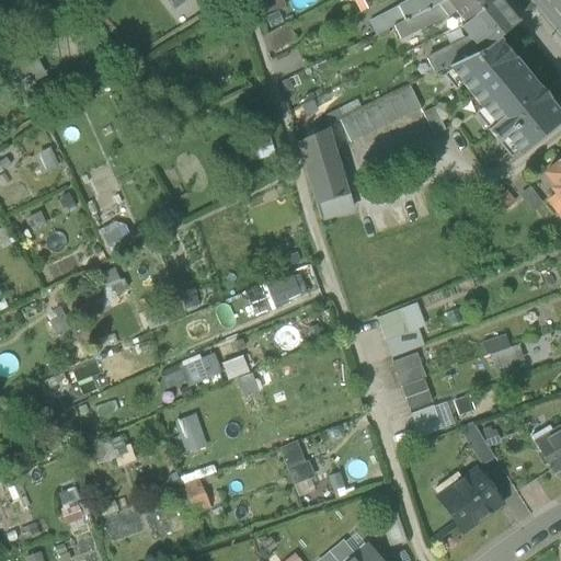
[(411,0),(398,7),(402,18),(403,19),(404,22),(447,1),(445,0),(411,0)]
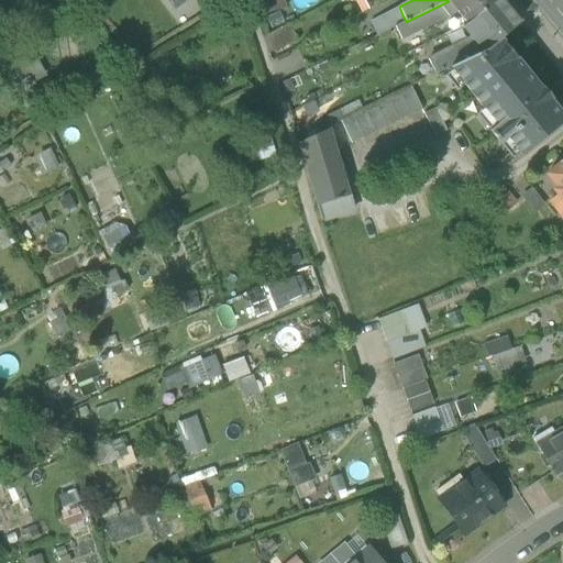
[(497,0),(449,0),(449,1),(455,10),(467,25),(497,0)]
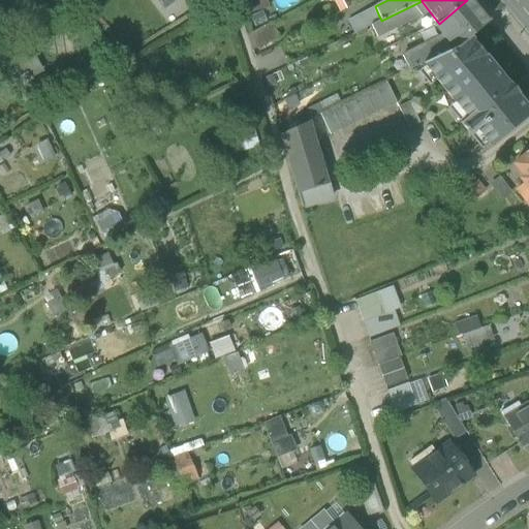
[(489,22),(470,0),(467,0),(439,24),(452,39),(458,47),(468,37),(469,37),(489,22)]
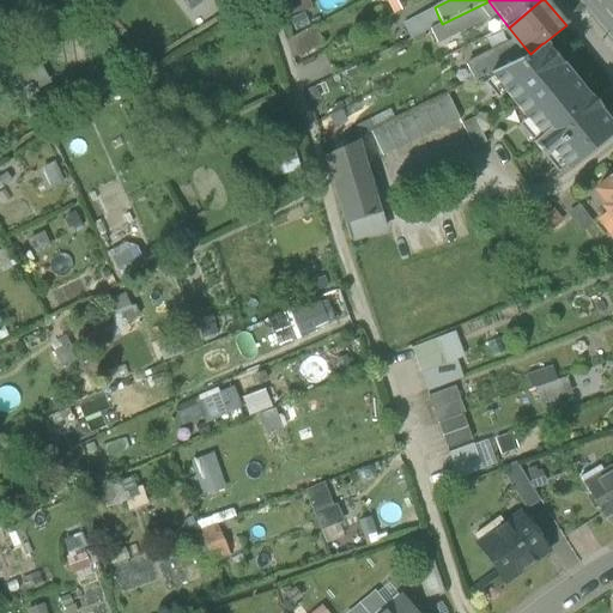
[(496,11),(489,1),(442,24),(436,26),(430,29),(430,30),(437,44),(449,38),(491,18),(491,14),(496,11)]
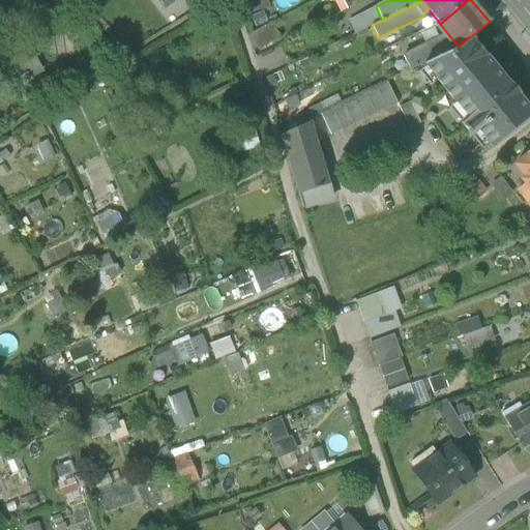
[(375,20),(380,17),(376,6),(370,9),(375,20)]
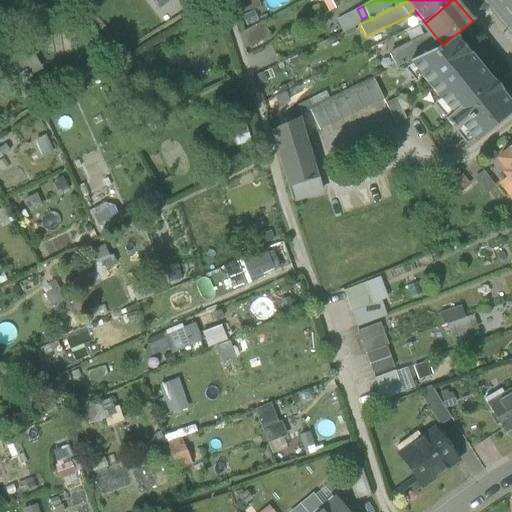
[(337,19),(344,32),(359,25),(359,24),(364,22),(362,19),(357,9),(337,19)]
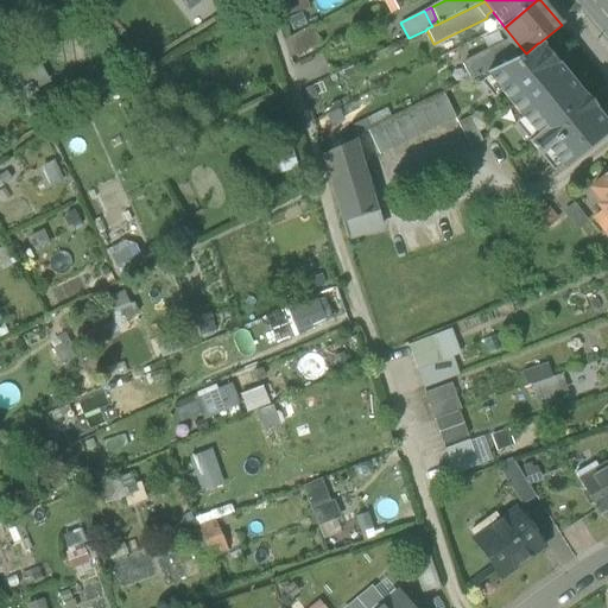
[(310,27),(297,33),(303,54),(321,45),(310,27)]
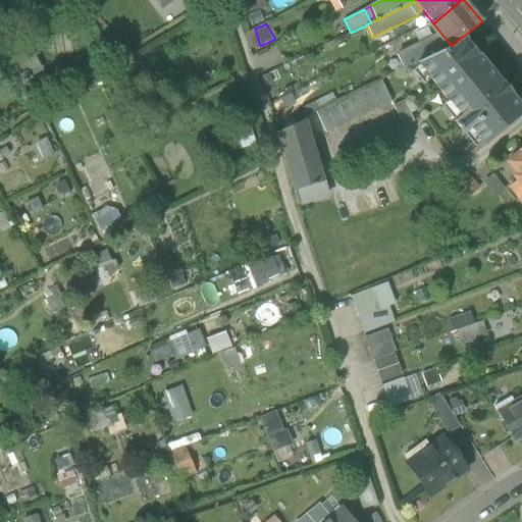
[(248,50),(260,46),(255,29),(244,36),(248,50)]
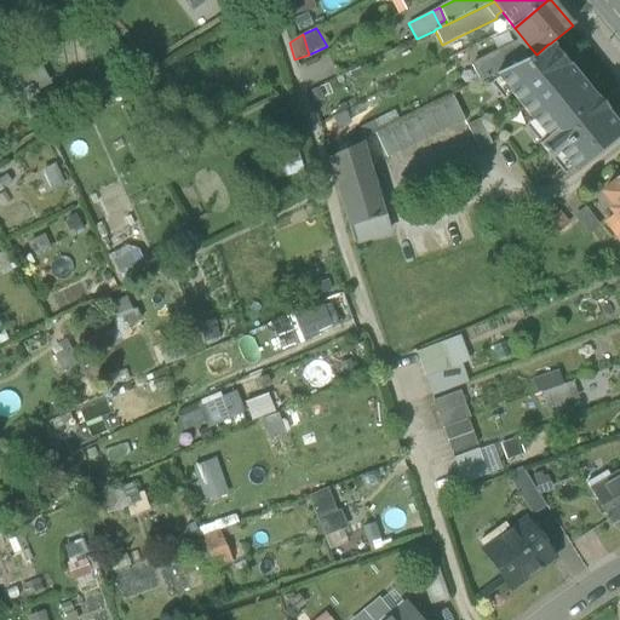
[(495,74),(537,55),(529,46),(522,50),(520,44),(472,67),(480,82),(482,81),(486,79),(495,75),(495,74)]
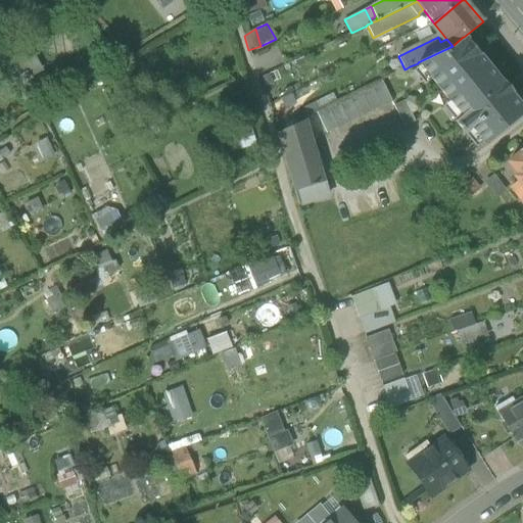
[(488,66),(464,37),(463,37),(453,46),(418,62),(418,63),(431,80),(447,99),(461,116),(455,122),(464,133),(471,128),(484,145),(522,112),(522,108),(511,94),(513,93),(504,82),(503,83),(488,66)]
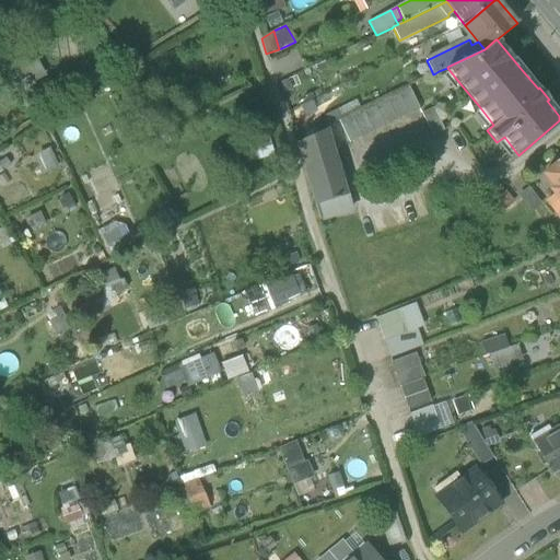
[(443,77),(440,79),(452,93),(462,85),(447,68),(439,71),(443,77)]
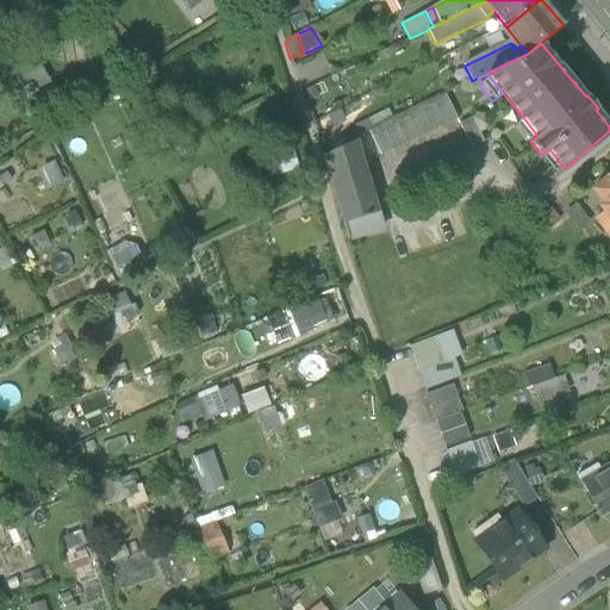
[(446,94),(369,131),(381,156),(458,119),(446,94)]
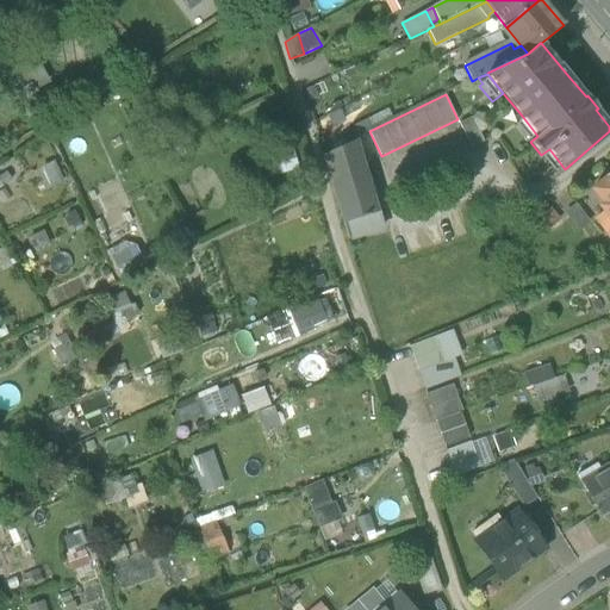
[(472,118),(460,124),(472,149),(484,143),(472,118)]
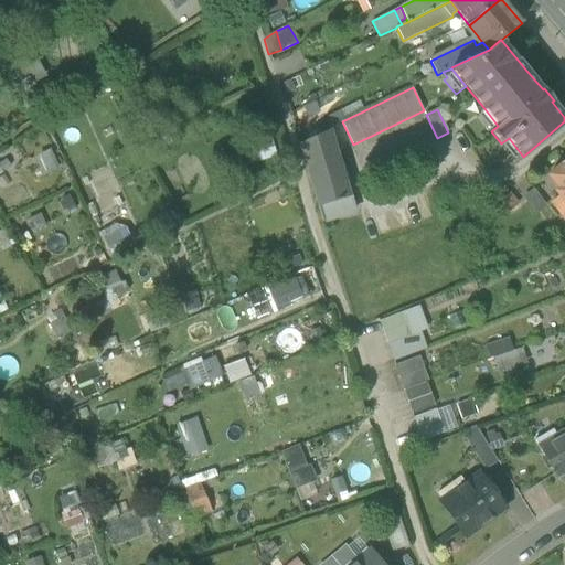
[(312,189),(344,179),(345,179),(331,130),(299,145),(312,189)]
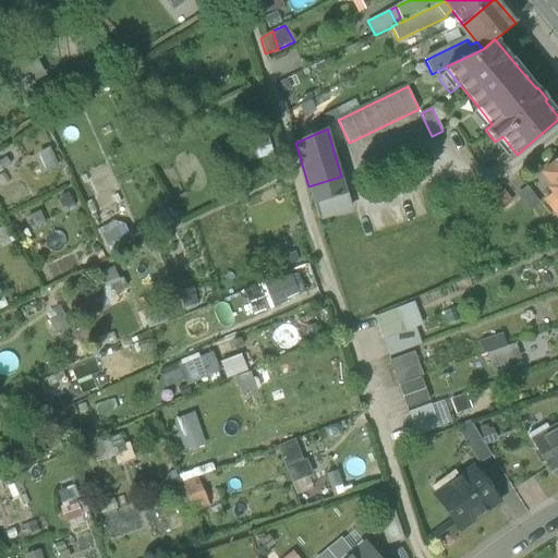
[(548,189),(553,194),(557,201),(557,159),(556,161),(556,162),(542,173),(552,186),(548,189)]
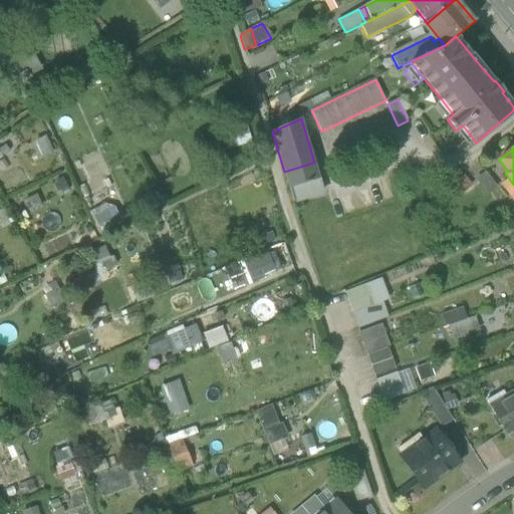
[(322,193),(313,163),(284,172),(293,202),(322,193)]
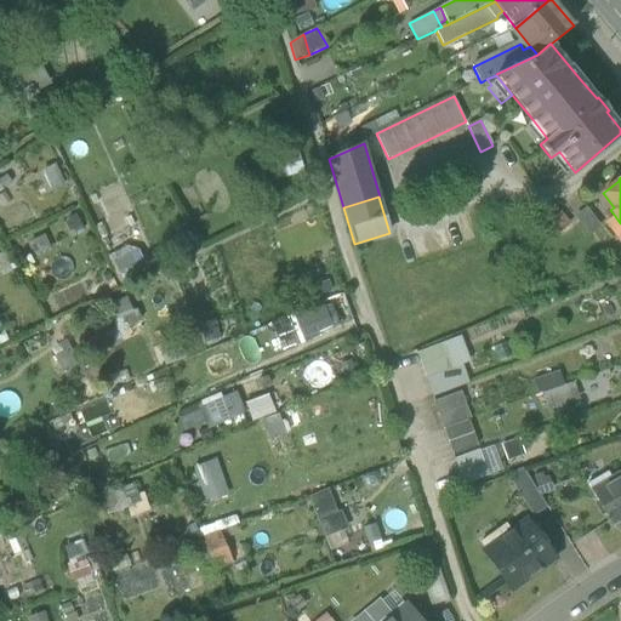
[(620,241),(620,223),(615,216),(607,223),(620,241)]
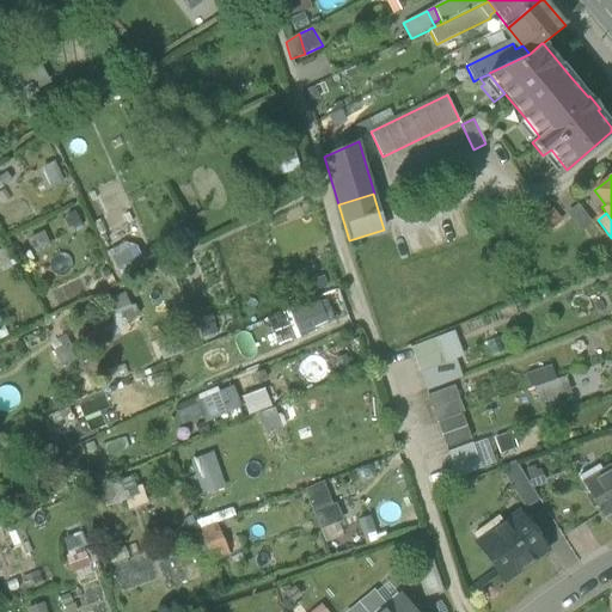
[(118,324),(139,314),(127,291),(106,301),(118,324)]
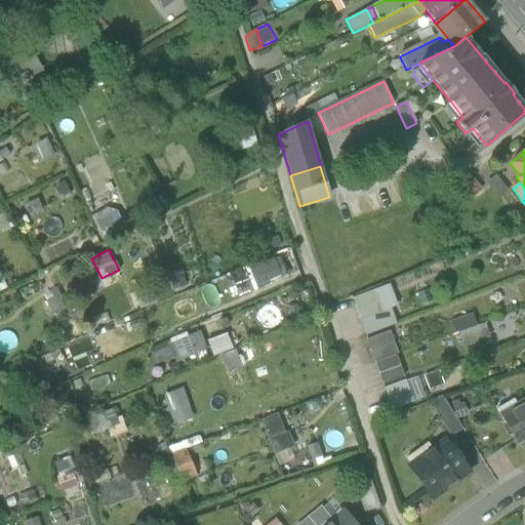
[(237,293),(287,277),(280,255),(230,272),(237,293)]
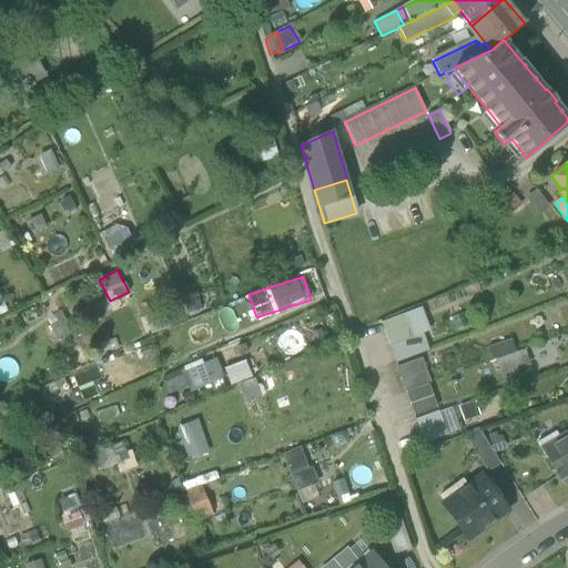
[(382,323),(389,346),(413,338),(404,314),(382,323)]
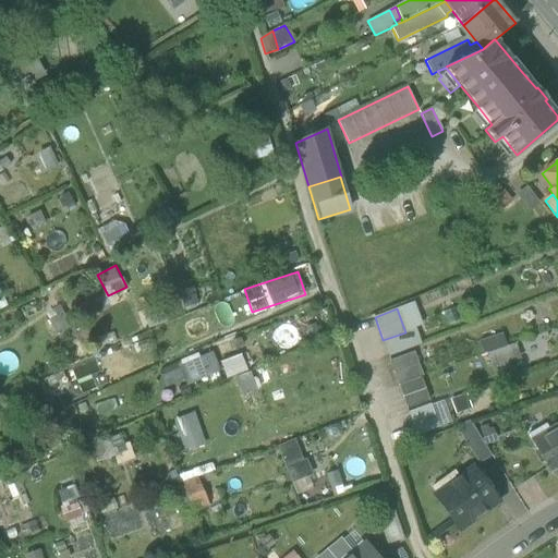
[(436,314),(422,319),(427,334),(441,329),(436,314)]
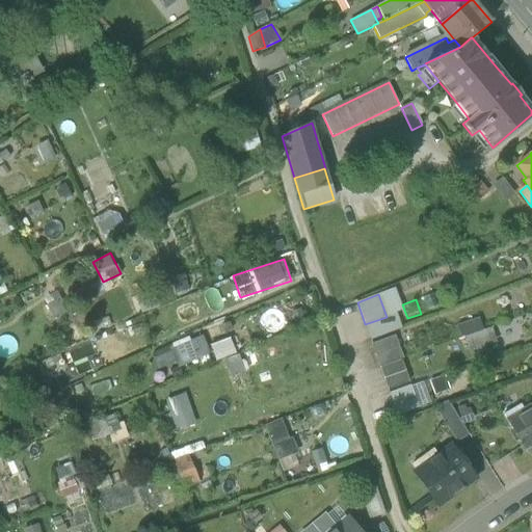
[(395,314),(387,317),(365,324),(371,340),(401,329),(395,314)]
